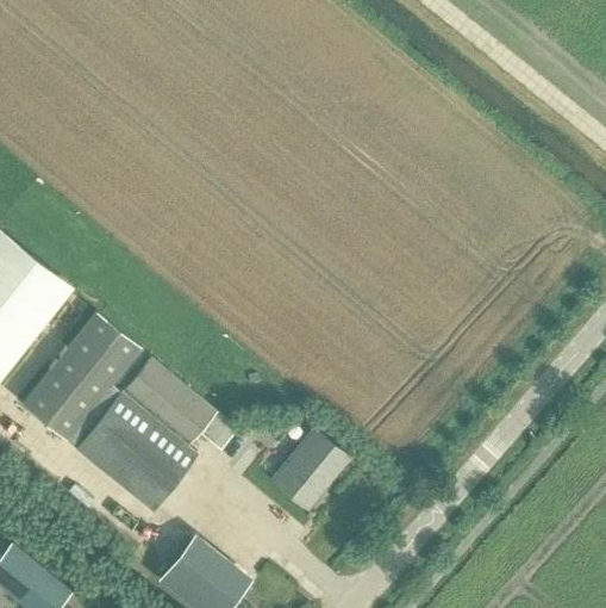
[(0,142),(0,172),(14,155),(0,142)]
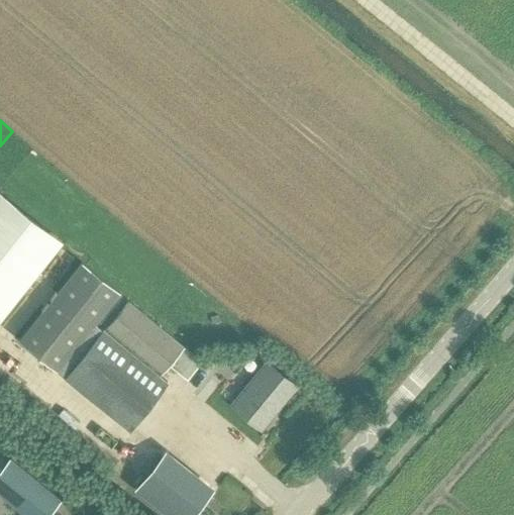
[(0,195),(0,322),(63,245),(0,195)]
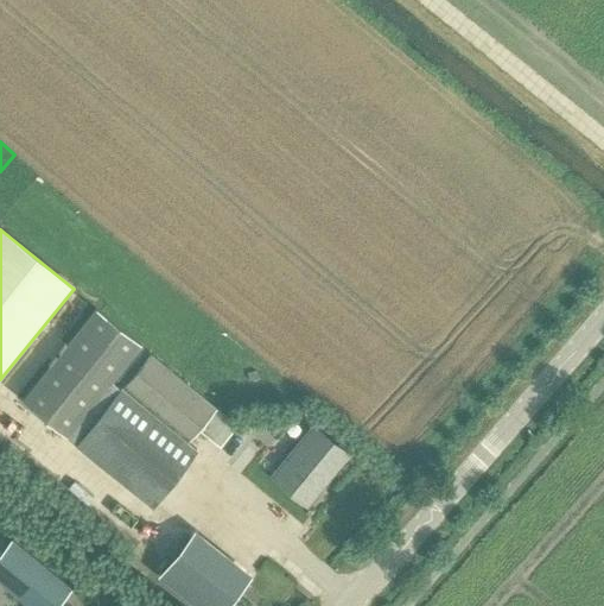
[(96,311),(25,404),(69,440),(141,347),(96,311)]
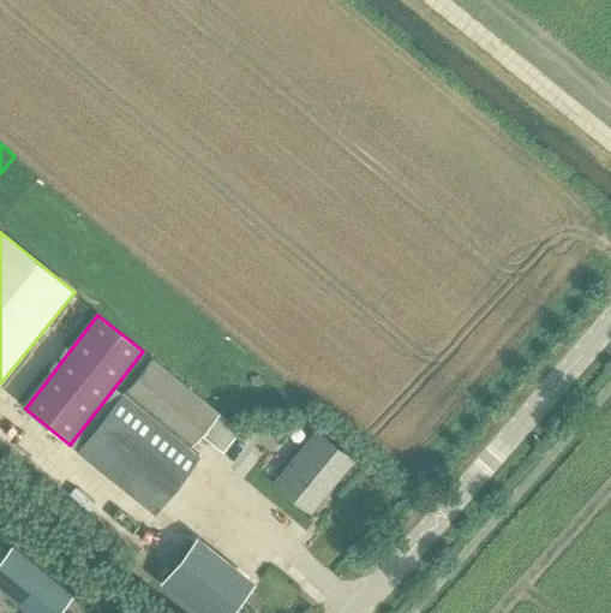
[(154,359),(125,394),(192,450),(203,436),(226,454),(243,433),(154,359)]
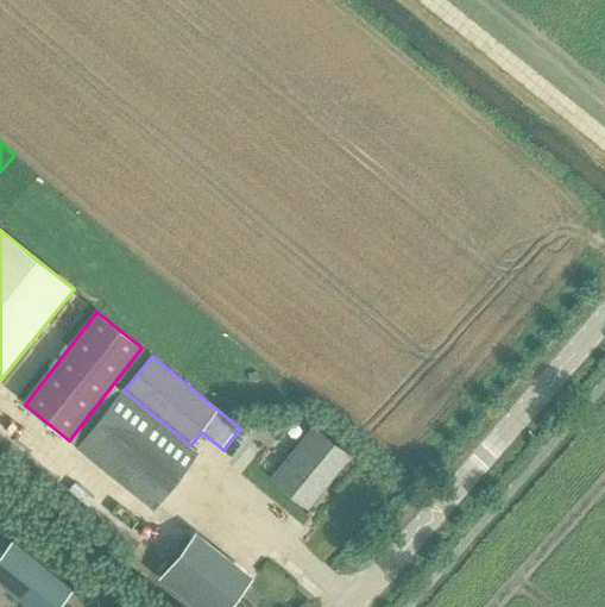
[(153,508),(200,454),(190,445),(124,390),(77,445),(153,508)]
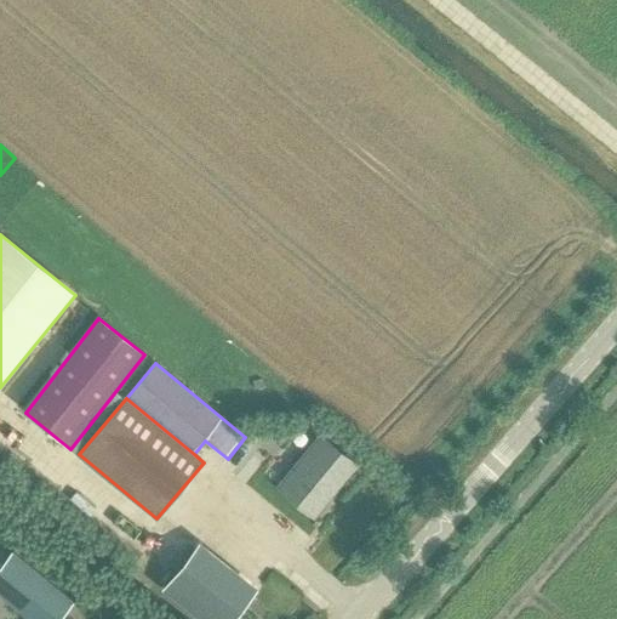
[(281,488),(315,517),(356,467),(323,438),(281,488)]
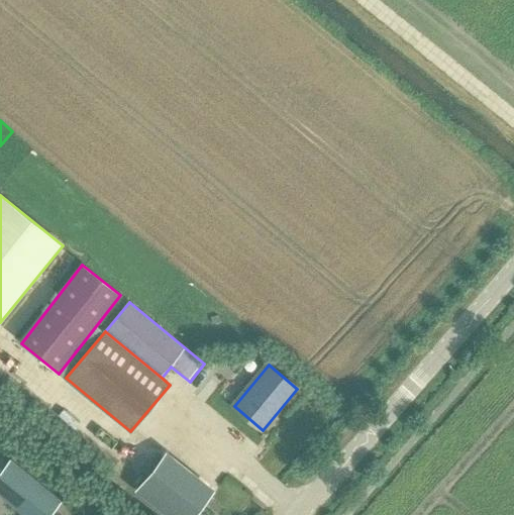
[(174,505),(186,490),(135,449),(123,465),(174,505)]
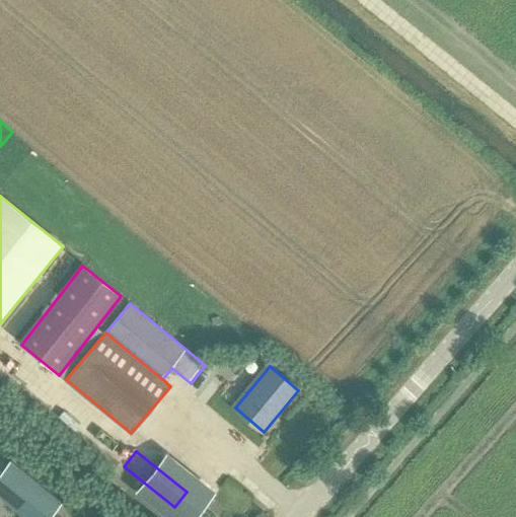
[(0,496),(24,516),(53,516),(61,507),(11,464),(0,476),(0,496)]
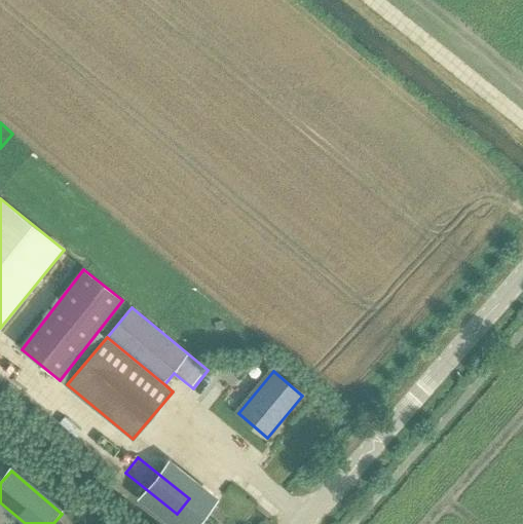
[(198,523),(214,504),(198,493),(176,523),(198,523)]
